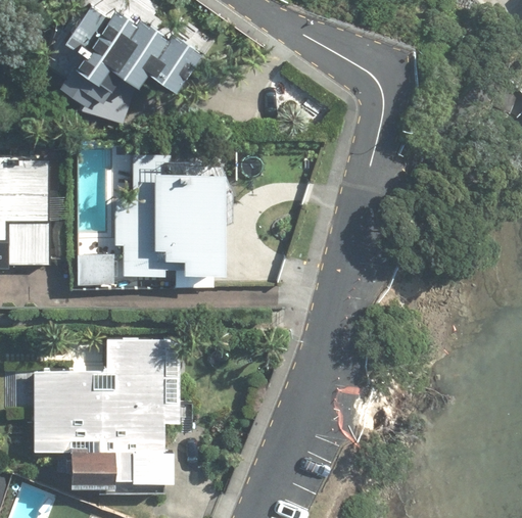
[(113,71),(139,88),(148,74),(175,91),(200,54),(176,37),(161,57),(157,54),(165,42),(116,8),(109,18),(90,6),(66,42),(84,53),(59,89),(87,108),(113,71)]
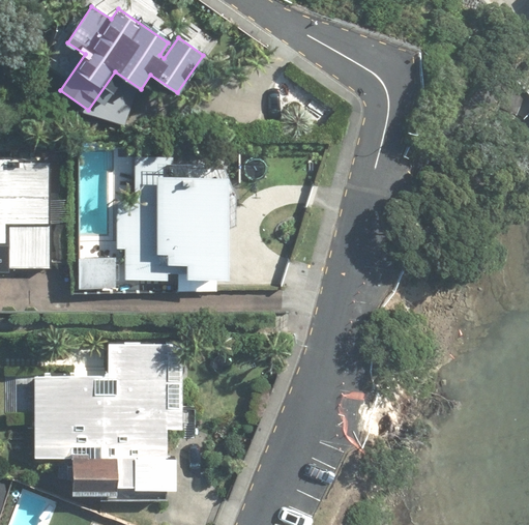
[(528,70),(517,82),(528,94),(528,70)]
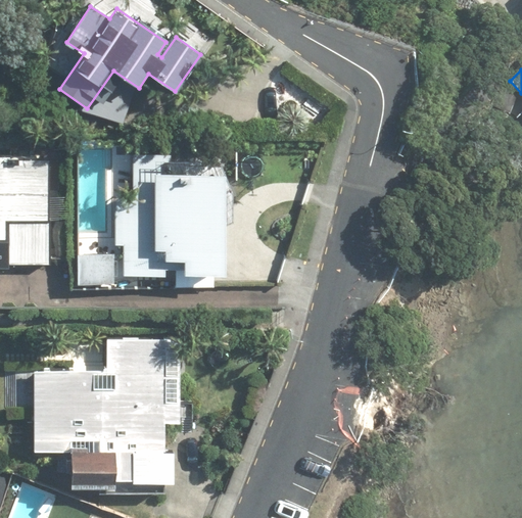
[(114,247),(122,247),(122,276),(164,277),(164,260),(186,260),(186,274),(225,274),(226,175),(172,175),(172,159),(132,158),(132,199),(114,199),(114,247)]
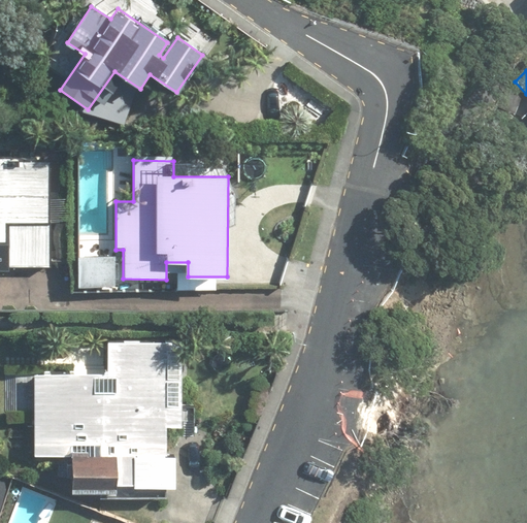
[(0,269),(53,269),(52,162),(0,162),(0,269)]
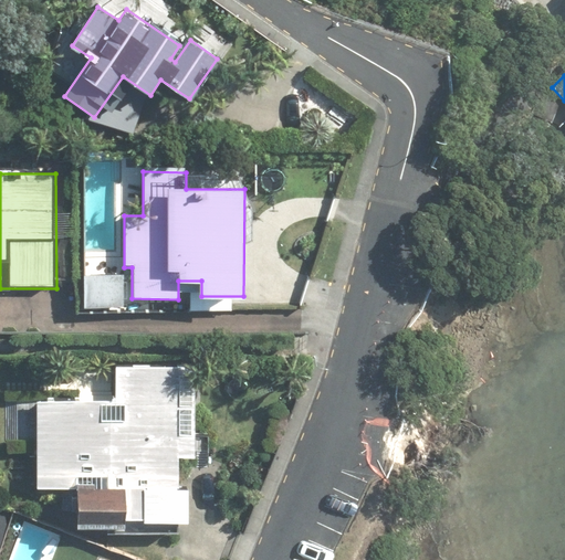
[(186,485),(179,485),(180,369),(115,369),(115,403),(37,402),(37,489),(77,489),(77,528),(185,528),(186,485)]
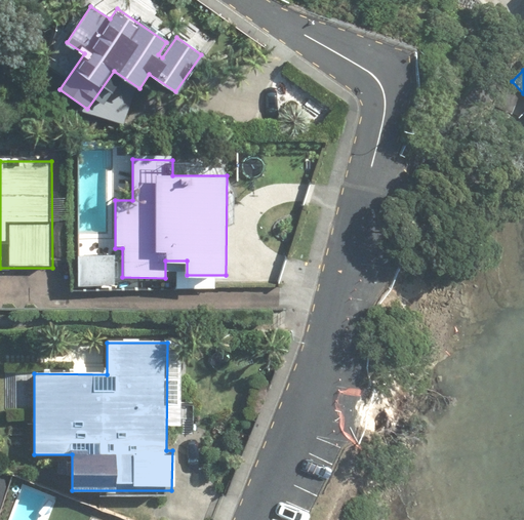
All buildings are outlined.
